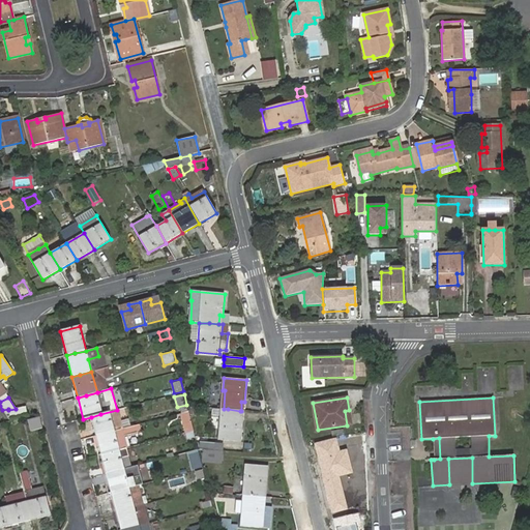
[(7,418),(8,419),(28,414),(25,406),(16,409),(8,410),(8,409),(2,410),(7,418)]
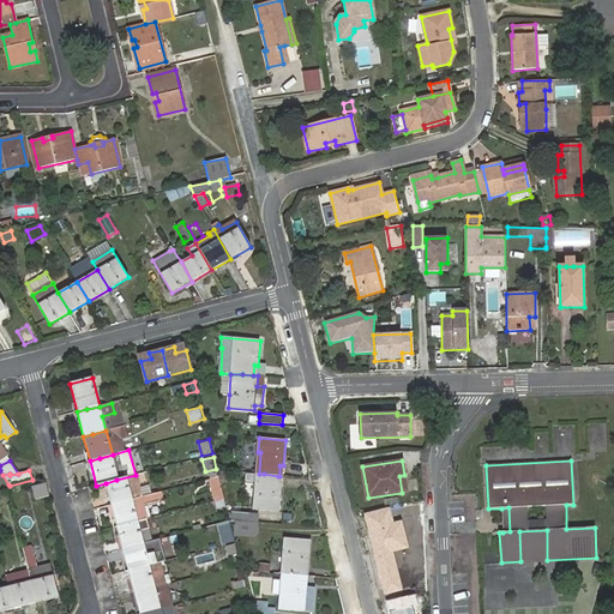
[(227,471),(217,471),(218,477),(223,493),(232,491),(227,471)]
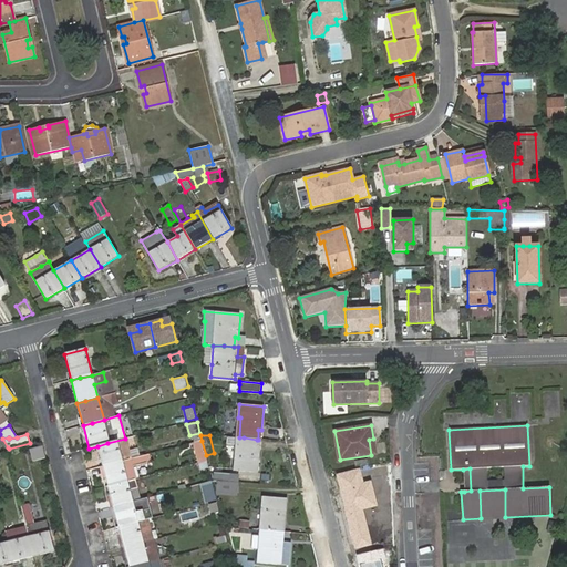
[(255,450),(257,440),(244,437),(239,437),(237,437),(227,436),(226,456),(236,457),(235,471),(258,472),(260,450),(255,450)]
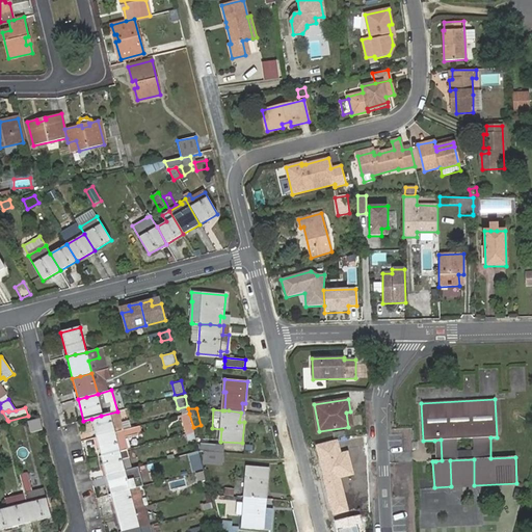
[(121,423),(118,411),(117,411),(101,416),(91,419),(97,437),(108,434),(131,428),(130,421),(121,423)]
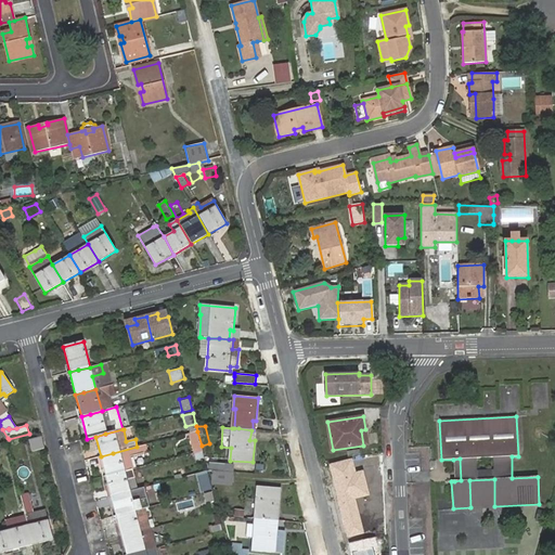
[(193,453),(203,451),(202,446),(197,431),(189,434),(193,453)]
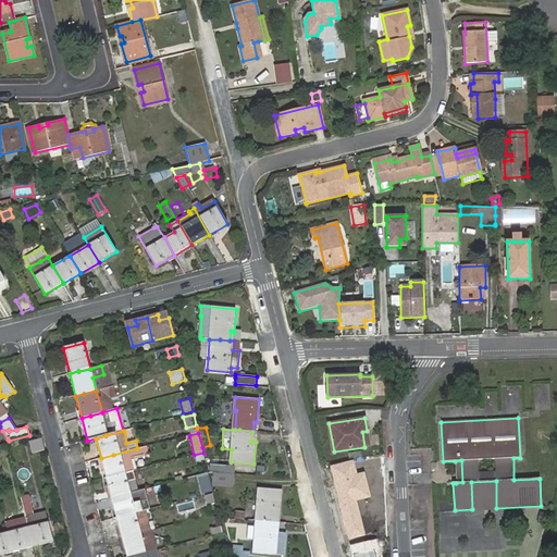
[(33,453),(45,450),(41,438),(29,442),(33,453)]
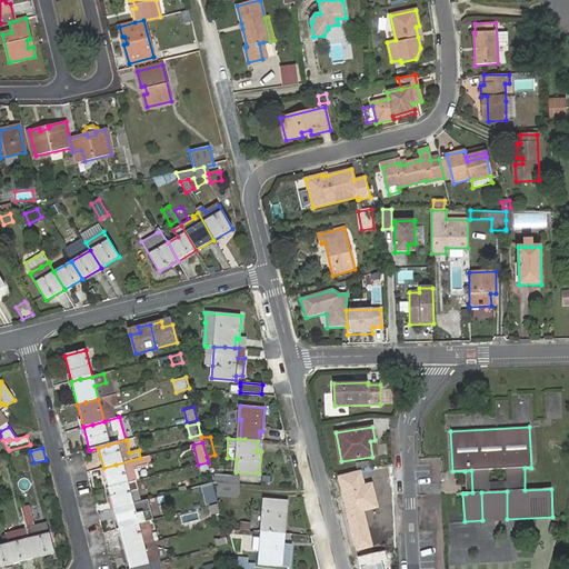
[(103,468),(109,488),(120,486),(136,481),(137,481),(133,468),(150,463),(149,456),(140,458),(116,465),(103,468)]
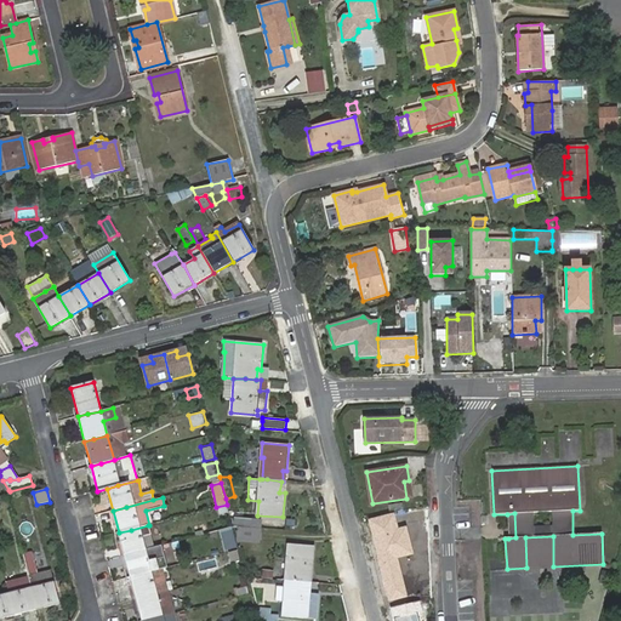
[(396,512),(368,518),(387,602),(405,598),(397,558),(412,554),(406,527),(399,528),(396,512)]
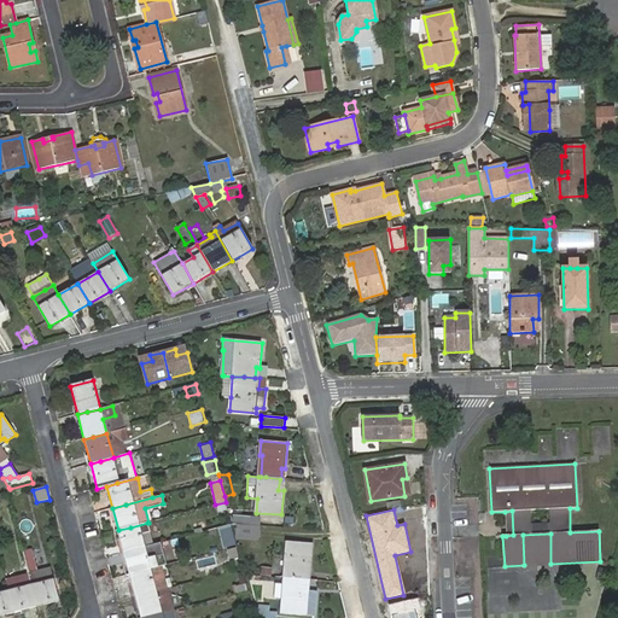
[(246,525),(260,525),(260,517),(249,517),(229,514),(232,524),(238,524),(246,525)]
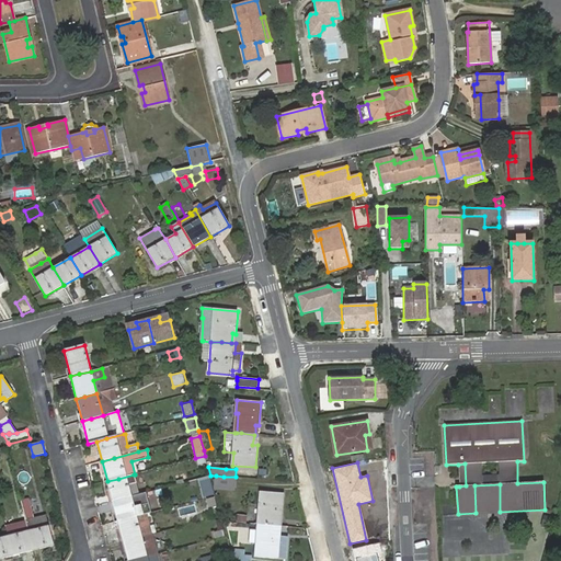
[(107,481),(112,502),(121,500),(132,496),(139,495),(134,474),(118,479),(107,481)]
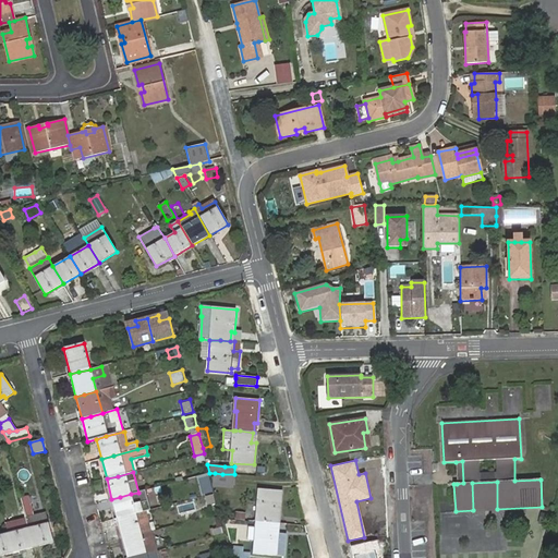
[(233,487),(234,474),(222,474),(215,473),(214,485),(233,487)]
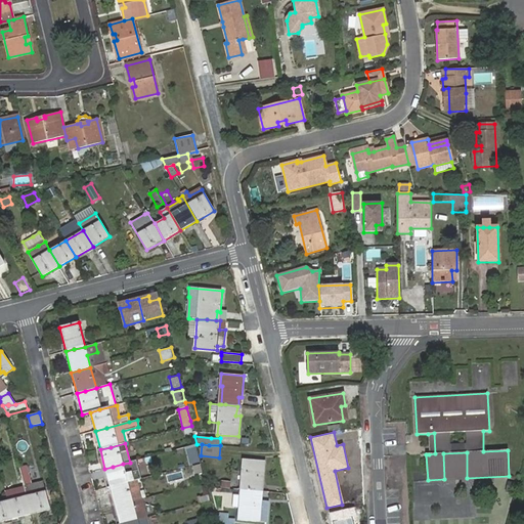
[(444,479),(467,478),(467,452),(443,453),(444,479)]
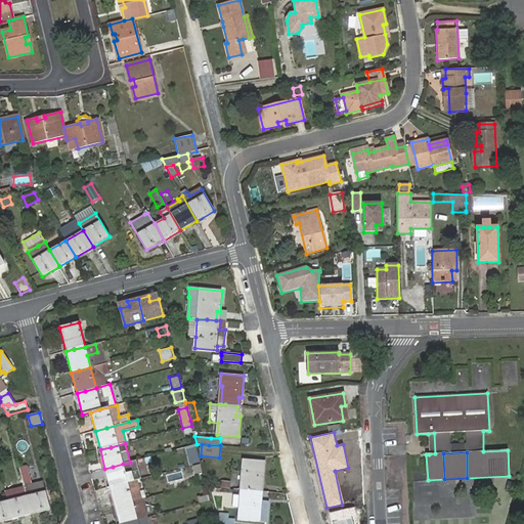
[(249,490),(259,491),(259,482),(263,482),(265,461),(243,460),(241,489),(249,490)]
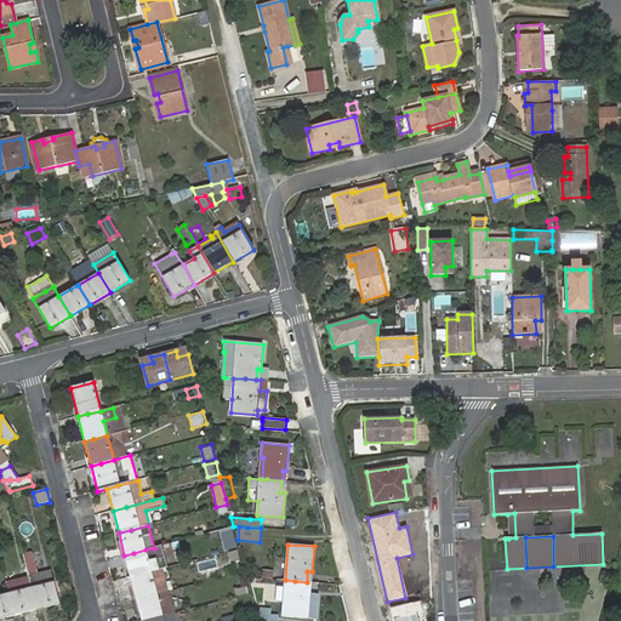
[(134,553),(124,556),(130,577),(141,574),(167,568),(165,557),(161,558),(159,547),(154,548),(146,550),(134,553)]
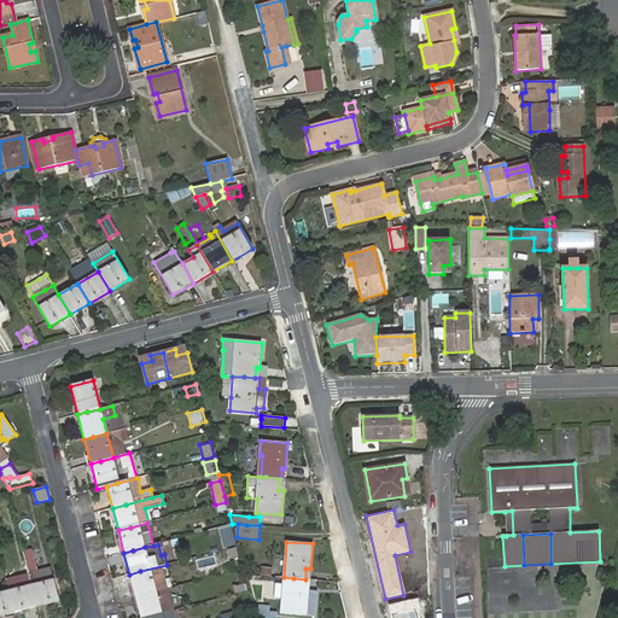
[(227,551),(229,559),(238,557),(235,548),(227,551)]
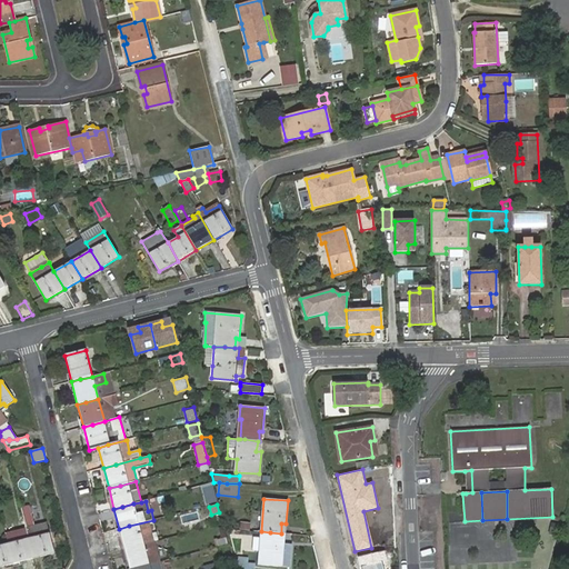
[(31,547),(33,558),(55,553),(48,522),(35,526),(30,506),(21,508),(29,538),(31,547)]
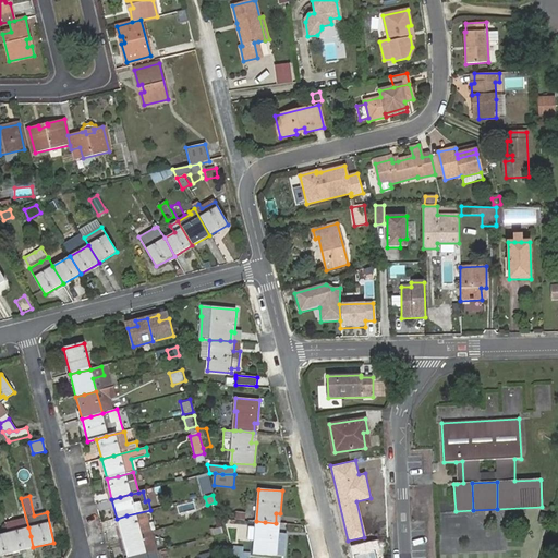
[(117,519),(122,538),(131,537),(141,534),(150,532),(148,523),(154,522),(150,510),(126,516),(117,519)]
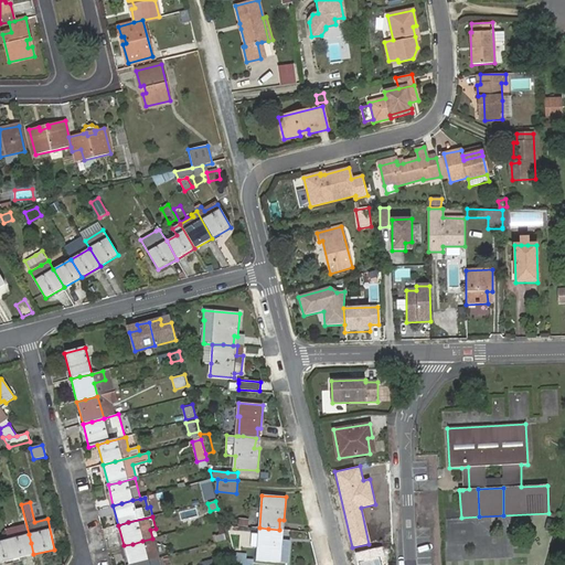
[(553,534),(556,521),(546,519),(544,532),(553,534)]
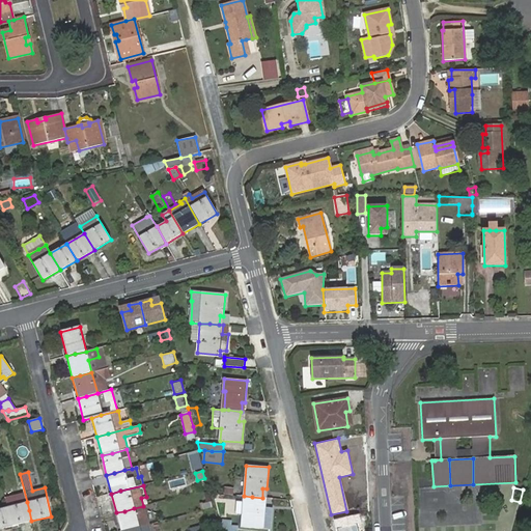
[(261,507),(262,498),(252,497),(244,496),(242,527),(264,528),(266,507),(261,507)]
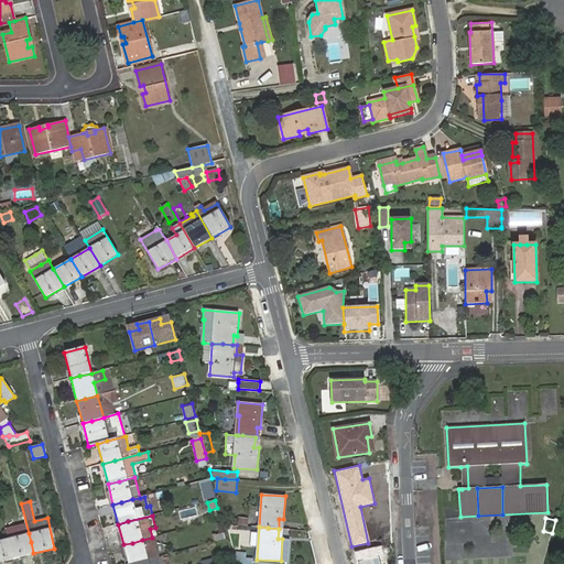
[(12,559),(33,553),(31,542),(29,533),(8,539),(10,548),(12,559)]
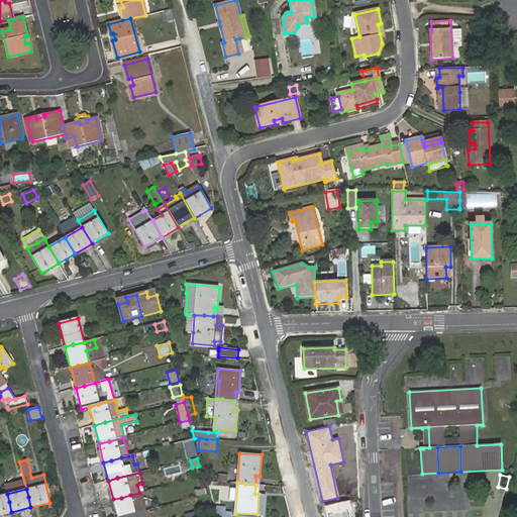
[(121,498),(113,499),(117,516),(119,516),(135,513),(143,511),(144,511),(139,493),(130,495),(121,498)]
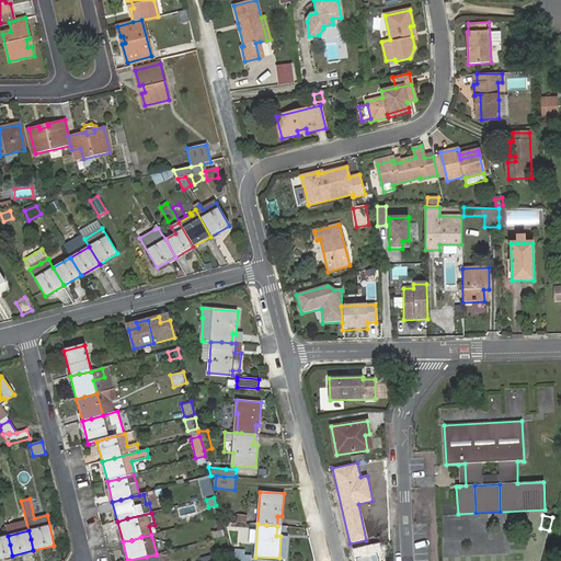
[(0,558),(12,556),(10,545),(8,536),(0,537),(0,558)]
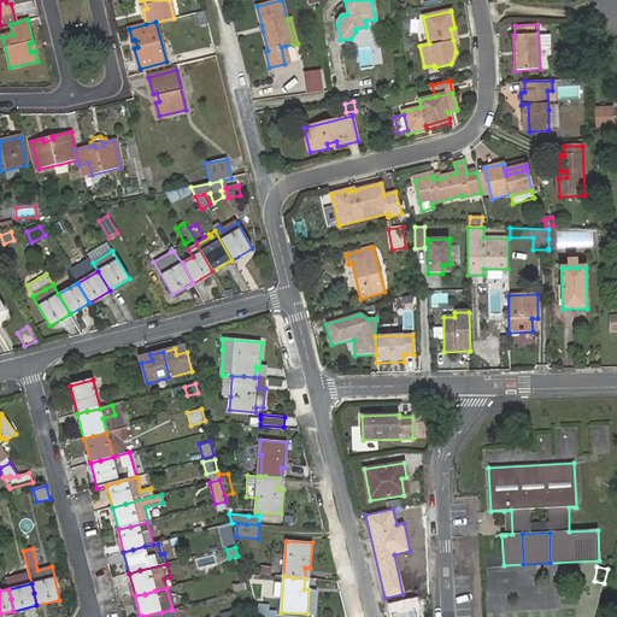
[(418,597),(388,604),(391,616),(416,616),(415,610),(421,607),(418,597)]
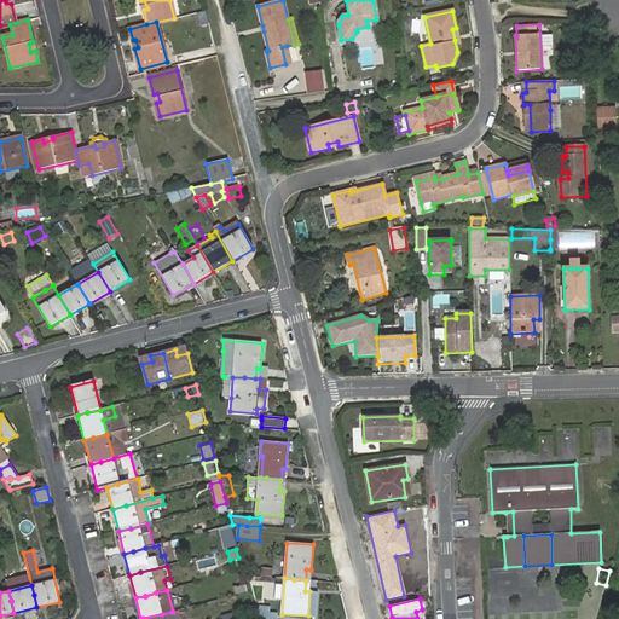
[(260,607),(259,618),(276,618),(277,614),(268,614),(270,608),(260,607)]
